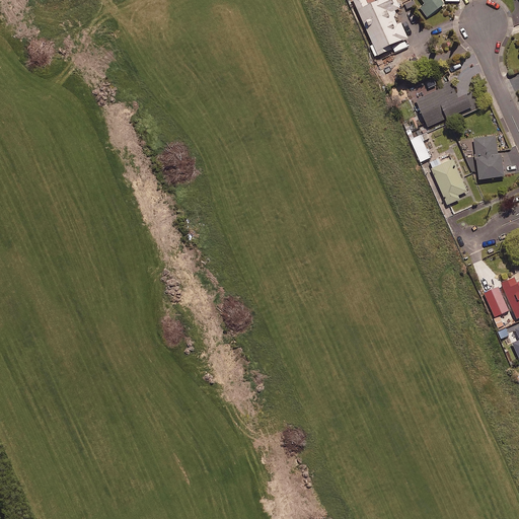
[(369,46),(374,56),(391,49),(389,46),(408,38),(400,22),(396,23),(391,12),(400,8),(396,0),(376,0),(367,4),(364,0),(353,0),(373,44),(369,46)]
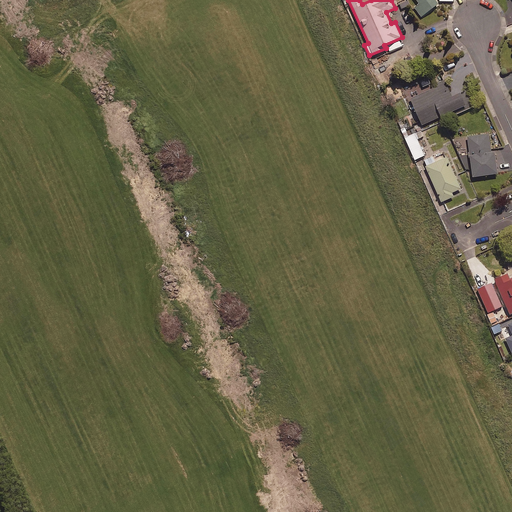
[(417,0),(419,3),(414,7),(421,16),(438,3),(435,0),(417,0)]
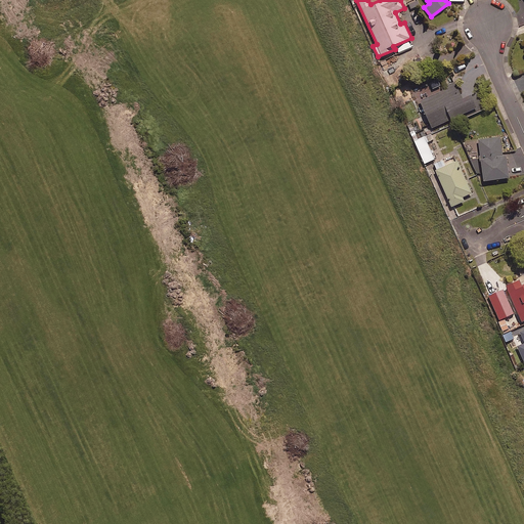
[(462,97),(454,81),(441,87),(442,90),(420,100),(431,127),(476,107),(470,94),(462,97)]
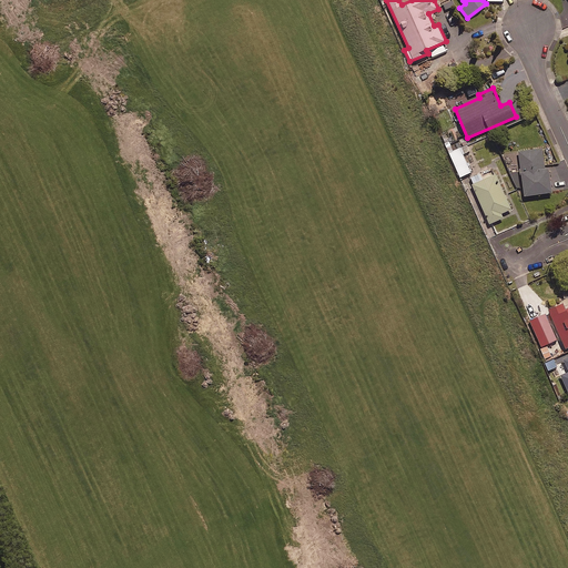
[(541,148),(518,151),(524,195),(551,192),(548,169),(545,169),(541,148)]
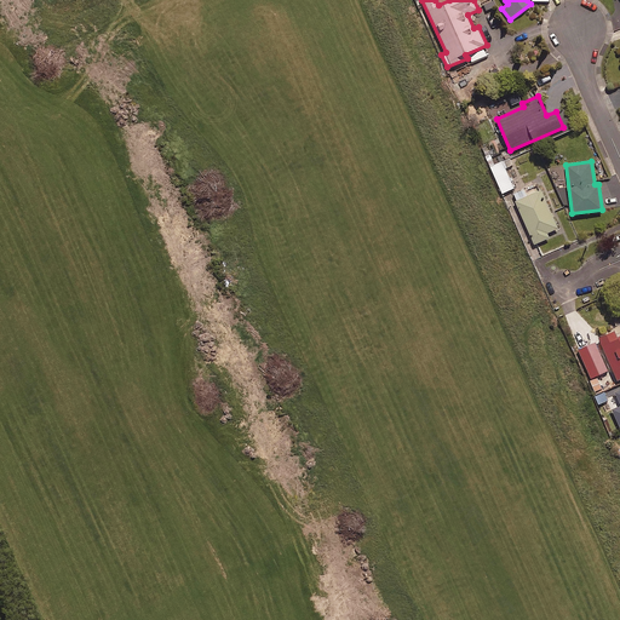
[(514,190),(503,162),(491,168),(503,195),(514,190)]
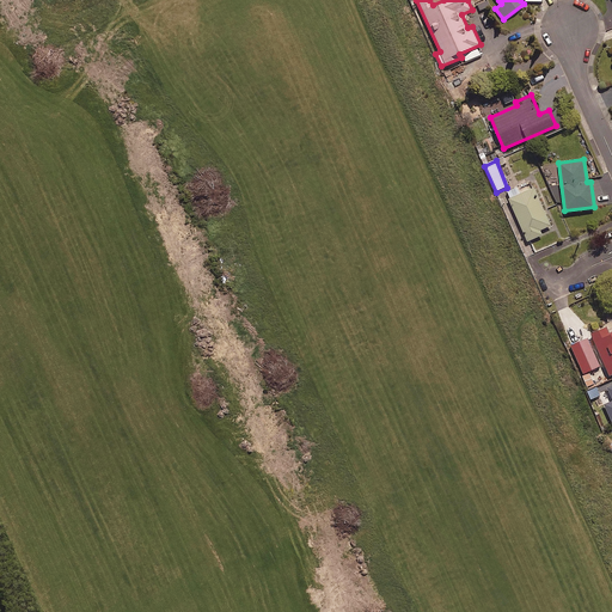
[(533,187),(507,199),(527,242),(542,234),(540,230),(551,225),(533,187)]
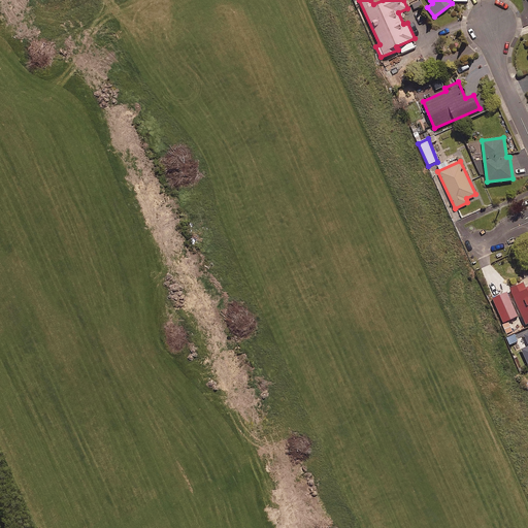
[(523,282),(508,288),(525,324),(527,324),(527,326),(527,282),(524,285),(523,282)]
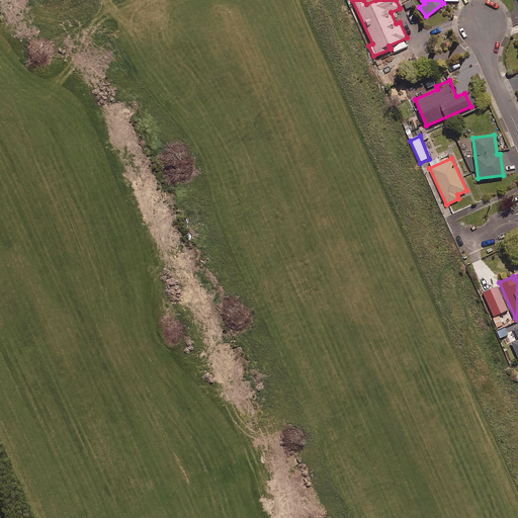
[(517,352),(508,328),(500,332),(511,360),(517,356),(517,352)]
